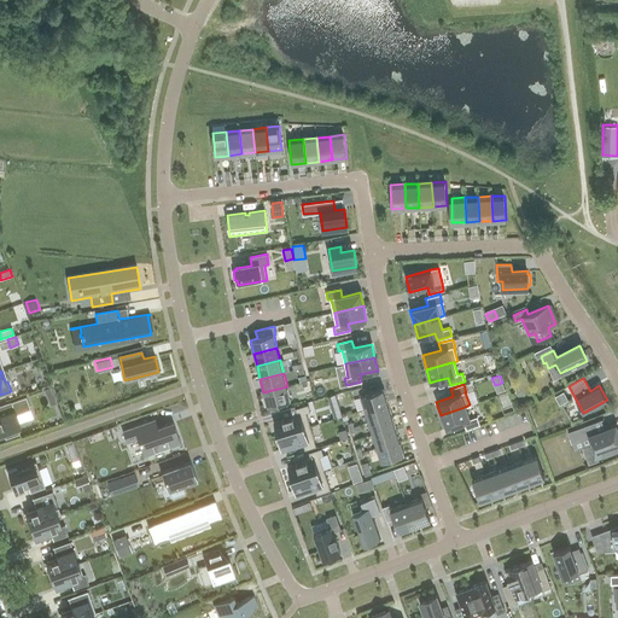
[(287,386),(263,392),(267,406),(290,400),(287,386)]
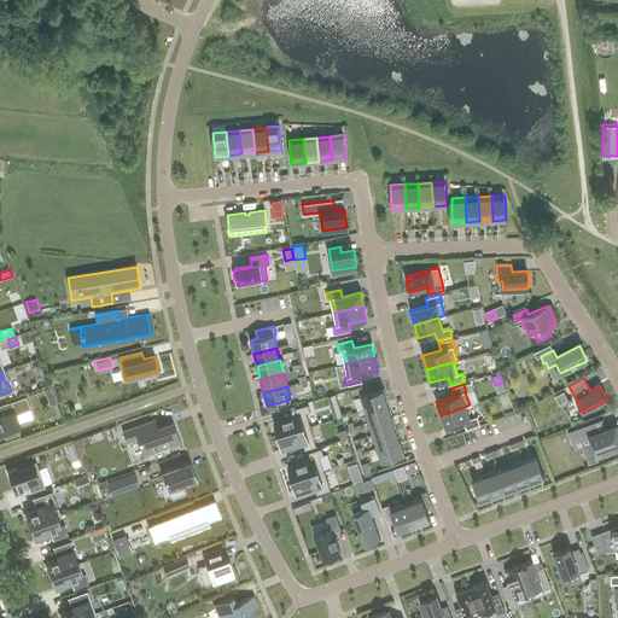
[(384,389),(361,396),(365,409),(388,402),(384,389)]
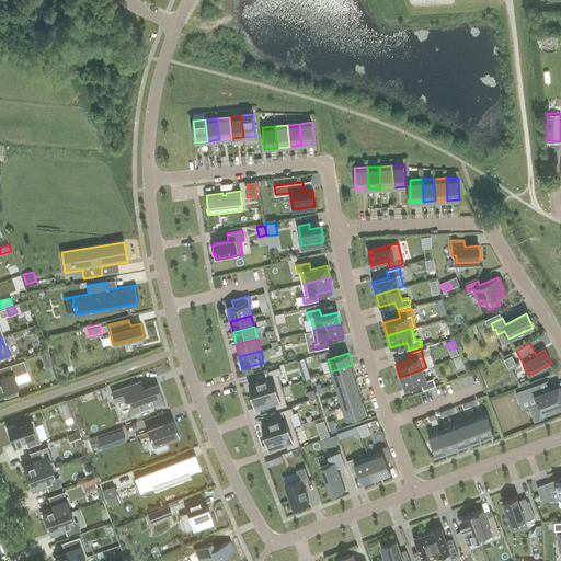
[(512,356),(504,359),(508,368),(516,364),(512,356)]
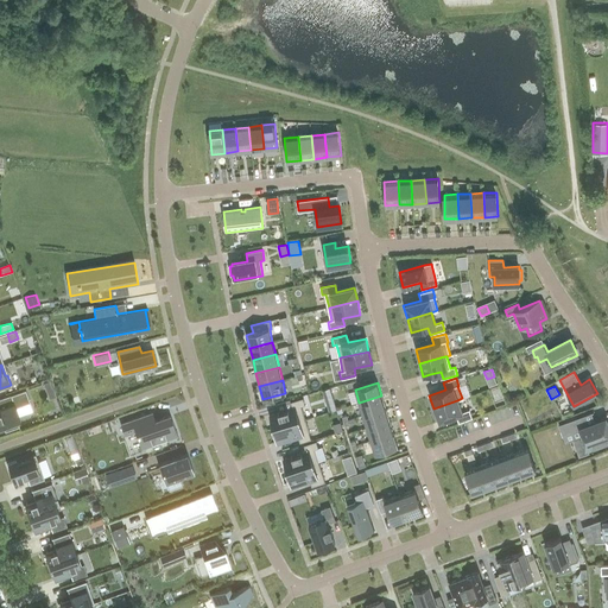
[(329,388),(322,391),(324,401),(333,399),(329,388)]
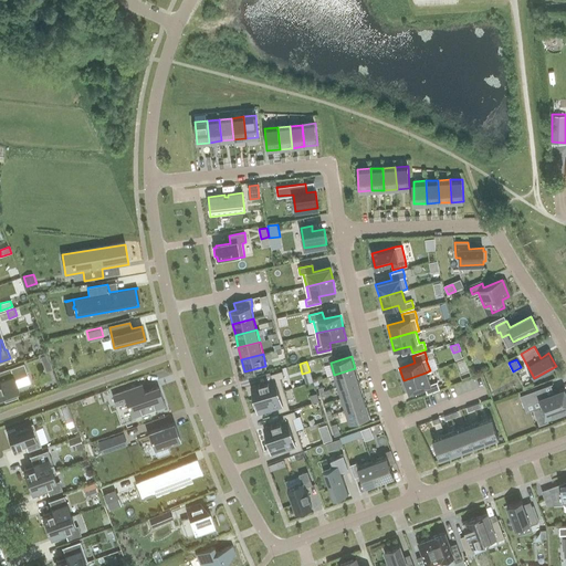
[(0,400),(20,394),(13,377),(27,371),(23,364),(0,371),(0,400)]
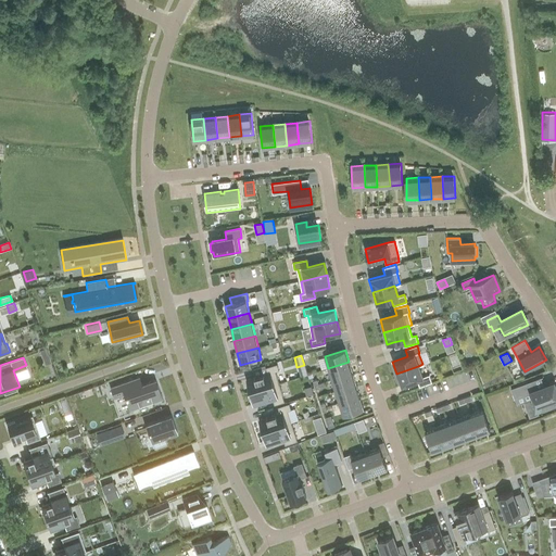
[(352,374),(349,362),(328,368),(331,380),(352,374)]
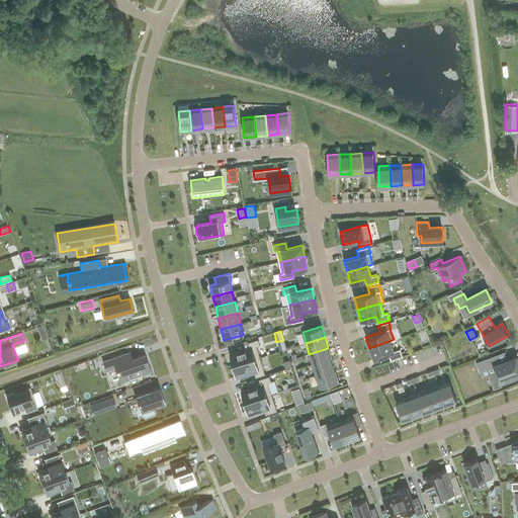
[(229,354),(233,365),(259,357),(256,346),(259,345),(257,340),(248,343),(249,348),(229,354)]
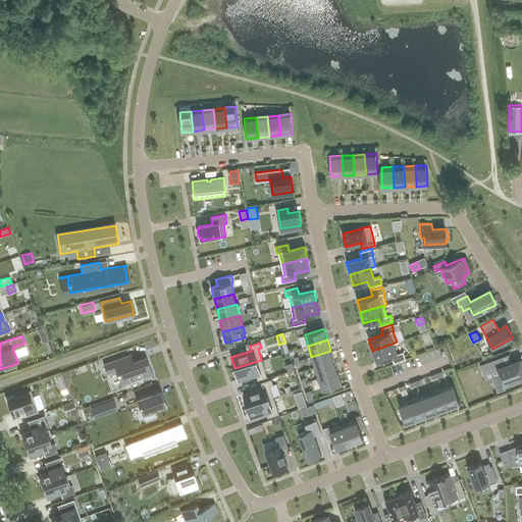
[(393,344),(372,351),(376,362),(390,357),(393,363),(405,358),(402,352),(397,354),(393,344)]
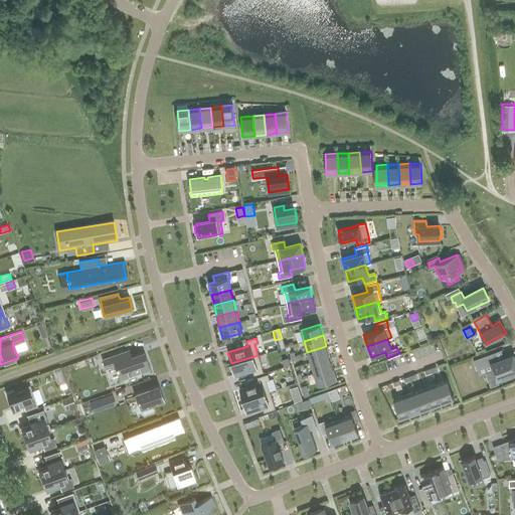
[(326,346),(307,352),(311,362),(330,356),(326,346)]
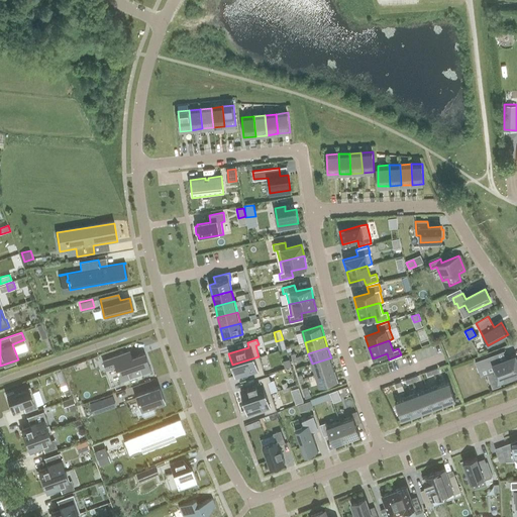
[(504,350),(475,363),(476,363),(478,362),(482,370),(493,366),(496,373),(494,374),(498,385),(501,384),(516,377),(516,360),(515,355),(505,359),(504,358),(500,360),(500,362),(497,364),(494,355),(505,351),(504,350)]
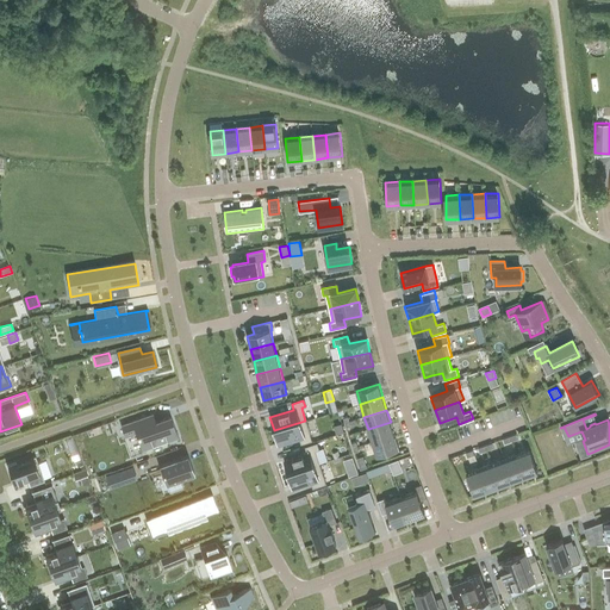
[(136,434),(142,450),(179,437),(172,417),(156,423),(153,415),(120,425),(125,437),(136,434)]
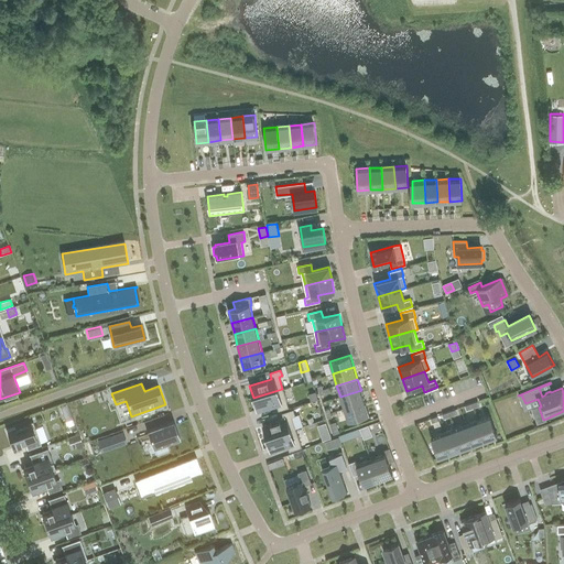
[(282,389),(253,398),(257,410),(275,404),(278,411),(288,408),(282,389)]
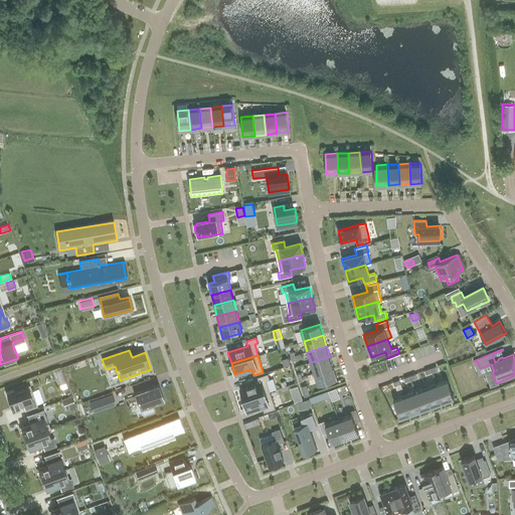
[(330,356),(311,362),(314,373),(333,367),(330,356)]
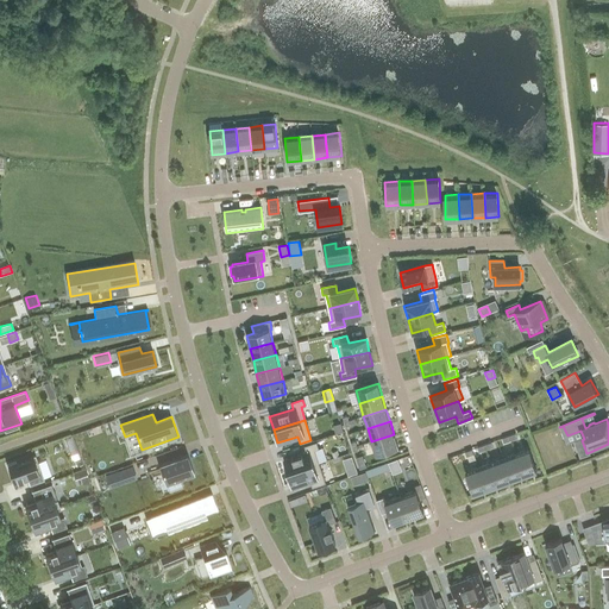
[(340,424),(333,426),(337,434),(344,432),(340,424)]
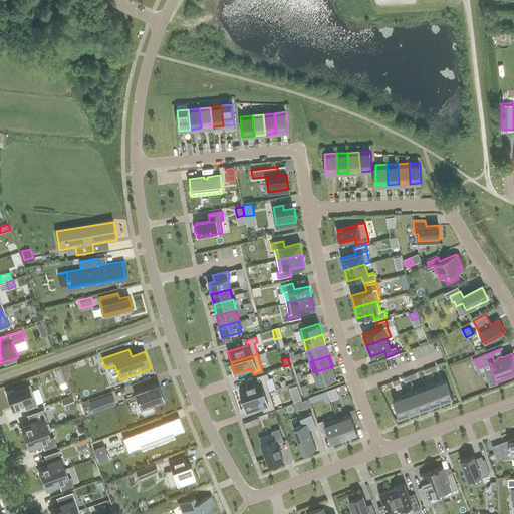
[(332,366),(313,372),(316,383),(336,376),(332,366)]
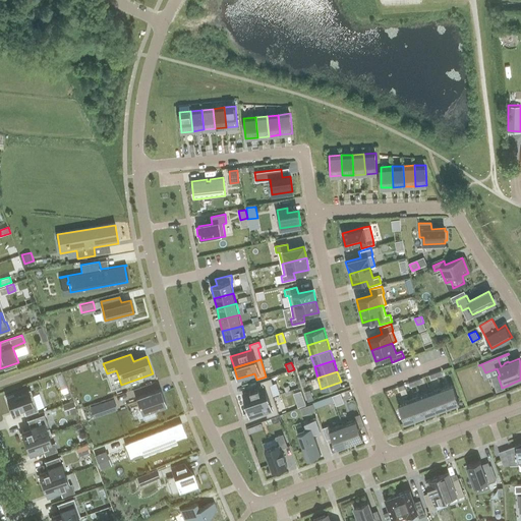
[(242,394),(246,405),(273,397),(269,386),(273,385),(271,379),(261,382),(263,388),(242,394)]
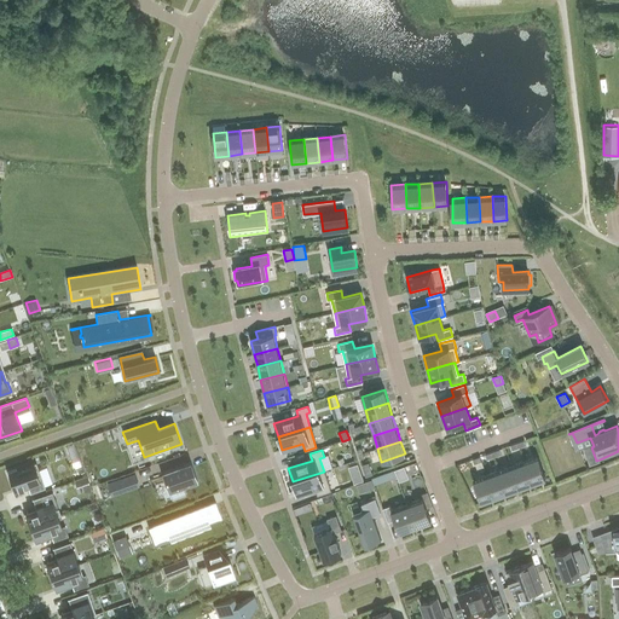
[(524,462),(532,484),(545,480),(537,457),(524,462)]
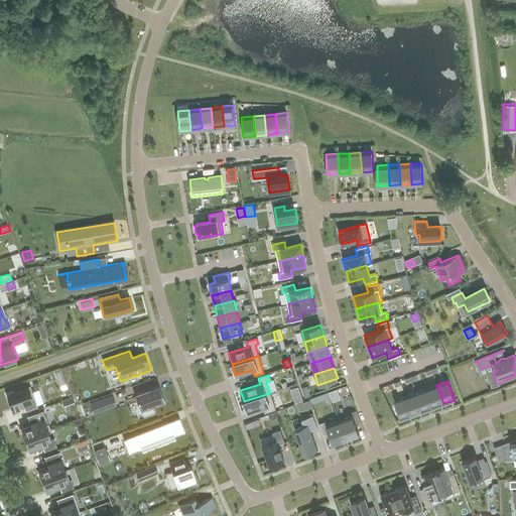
[(159,385),(133,394),(139,410),(165,401),(159,385)]
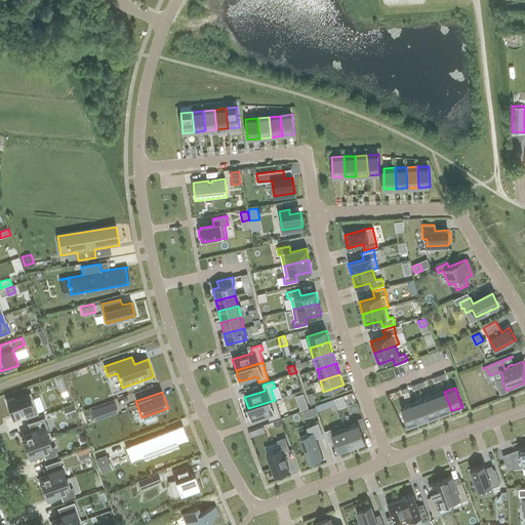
[(434,395),(441,414),(451,410),(444,392),(434,395)]
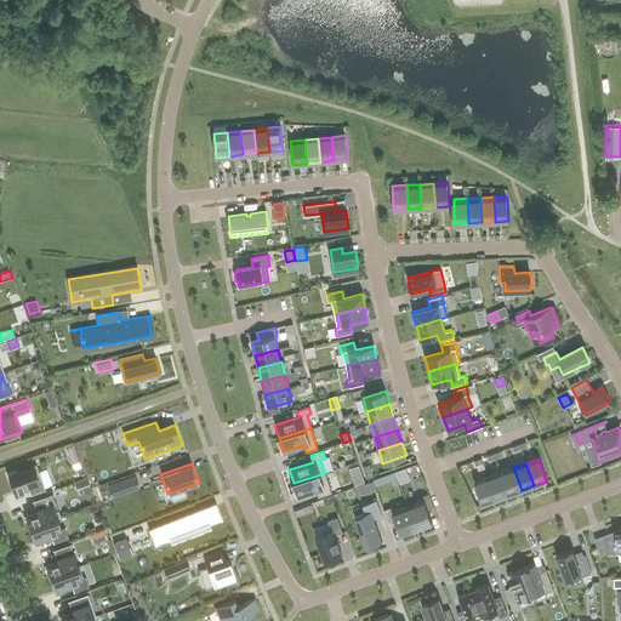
[(45,490),(36,465),(7,474),(13,493),(28,488),(30,495),(45,490)]
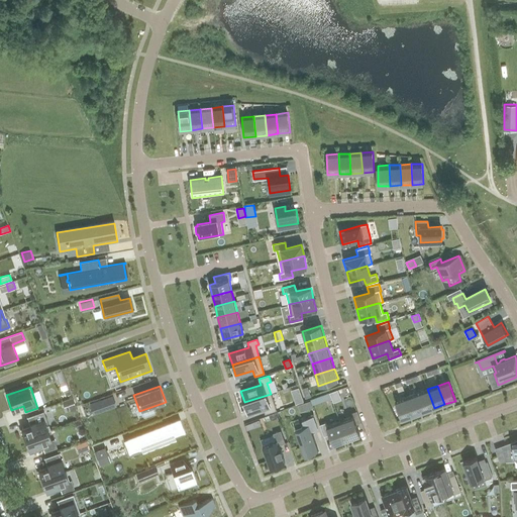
[(307,387),(302,389),(305,399),(310,397),(307,387)]
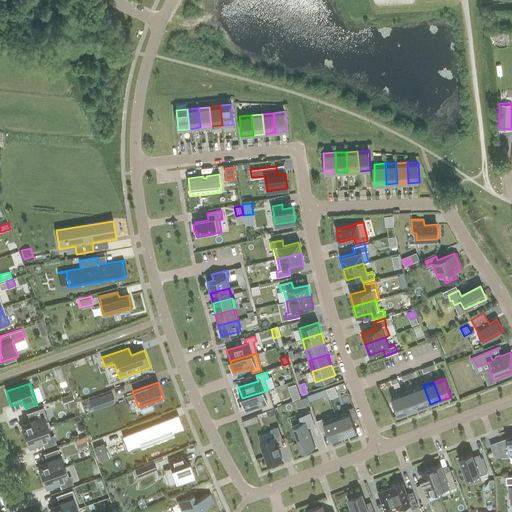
[(413,389),(420,408),(430,404),(423,385),(413,389)]
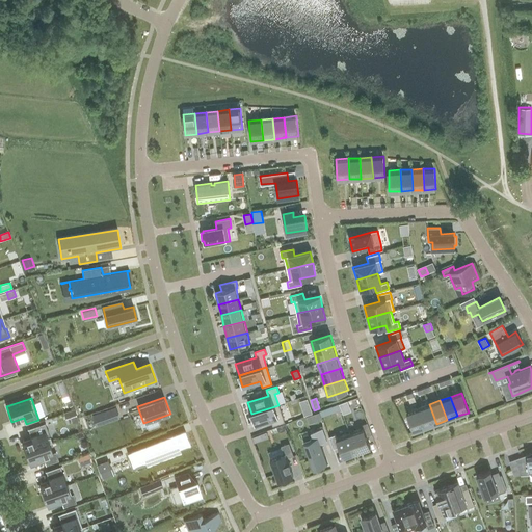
[(418,408),(425,428),(436,424),(429,404),(418,408)]
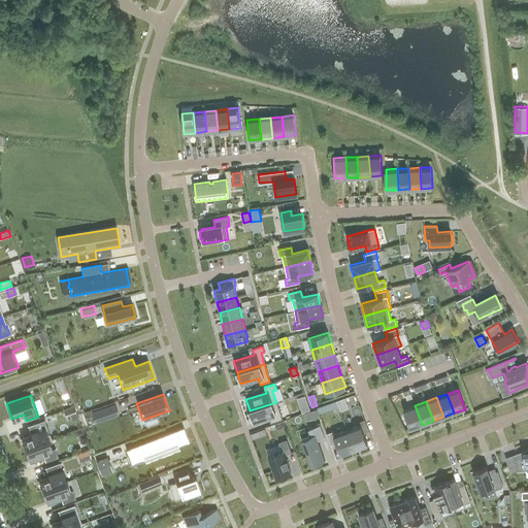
[(276,402),(250,410),(253,422),(269,417),(271,423),(282,419),(276,402)]
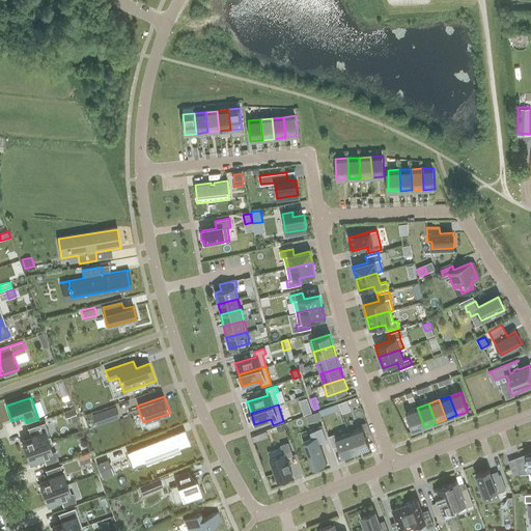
[(309,407),(301,409),(304,416),(311,414),(309,407)]
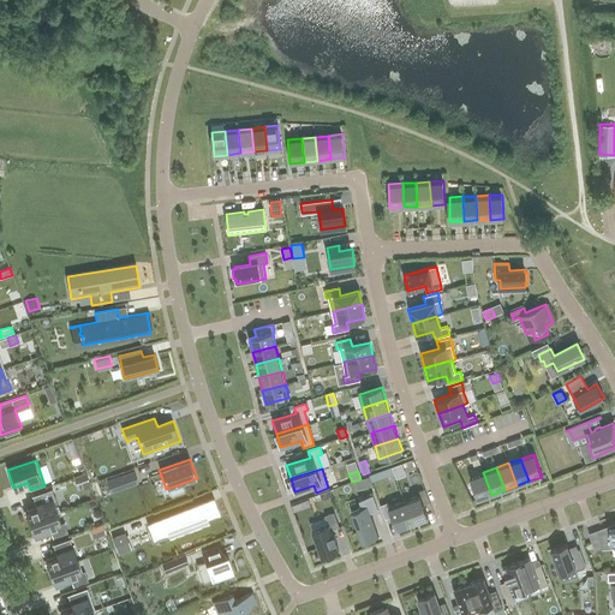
[(132,472),(108,481),(112,493),(137,484),(132,472)]
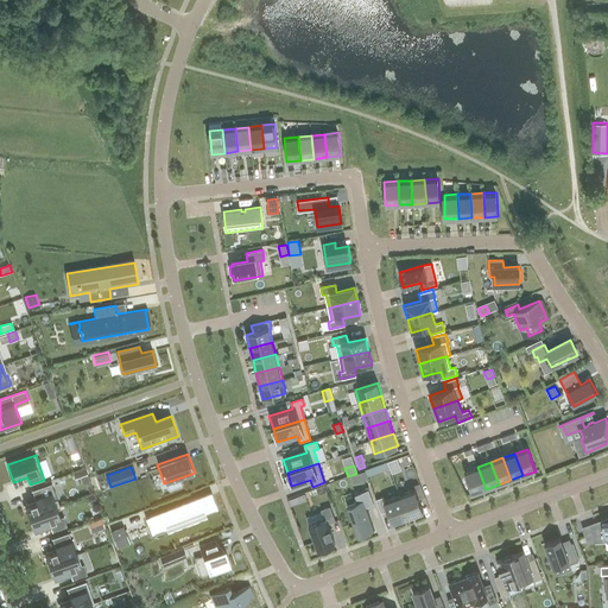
[(377,467),(365,470),(367,477),(379,473),(377,467)]
